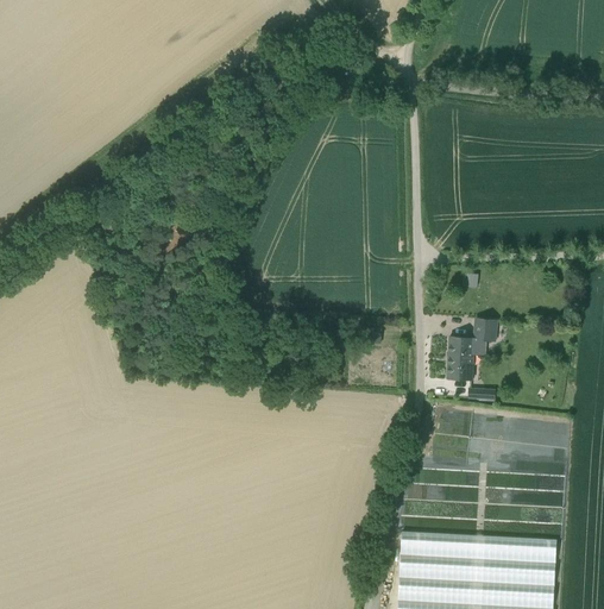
[(482,287),(483,274),(469,271),(467,286),(482,287)]
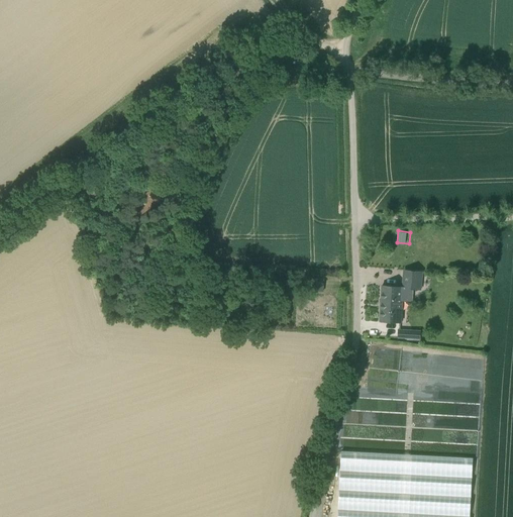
[(426,273),(408,271),(406,288),(407,288),(406,301),(416,301),(416,290),(424,290),(426,273)]
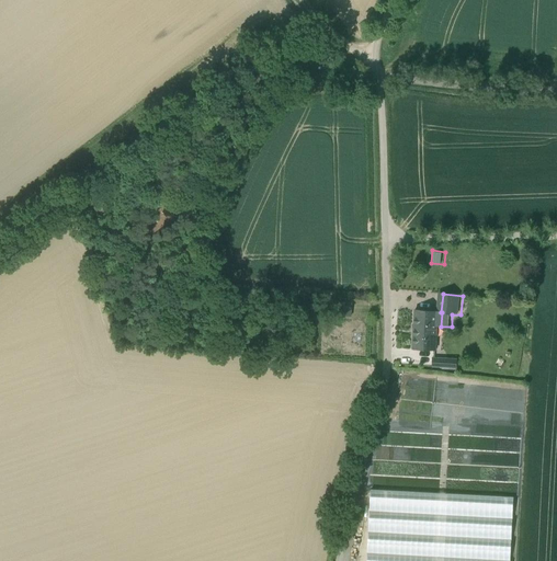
[(441,312),(419,310),(417,348),(440,351),(441,327),(442,312),(441,312)]
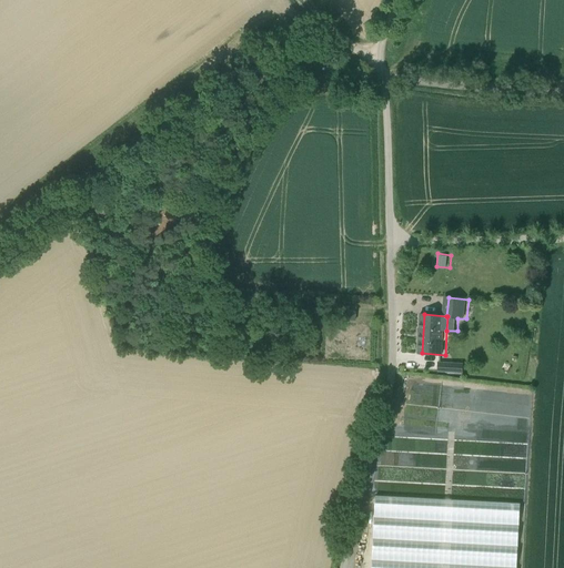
[(466,364),(443,363),(442,372),(466,373),(466,364)]
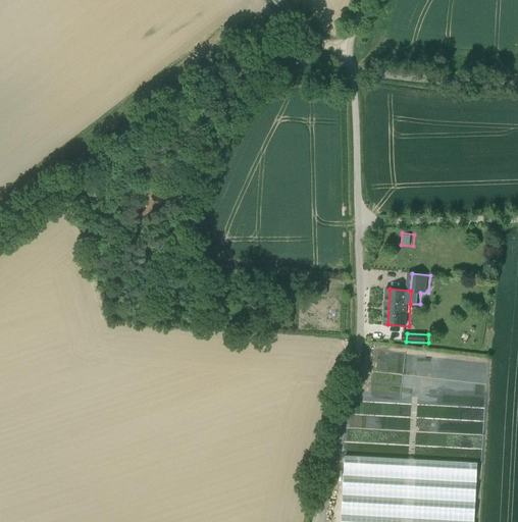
[(450,368),(451,357),(401,352),(400,360),(395,360),(396,353),(383,351),(381,371),(396,373),(396,374),(453,379),(454,369),(450,368)]
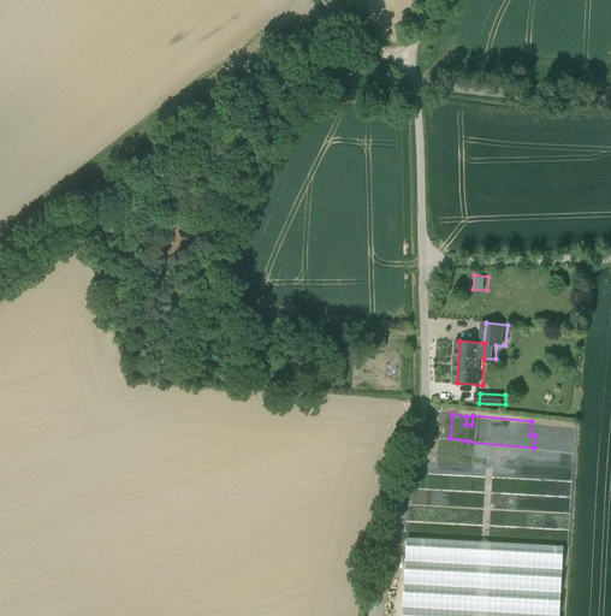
[(488,483),(488,489),(522,492),(523,489),(532,489),(533,483),(533,478),(527,478),(527,477),(509,474),(510,462),(502,462),(500,473),(492,472),(493,462),(490,462),(488,477),(481,475),(481,481),(488,483)]
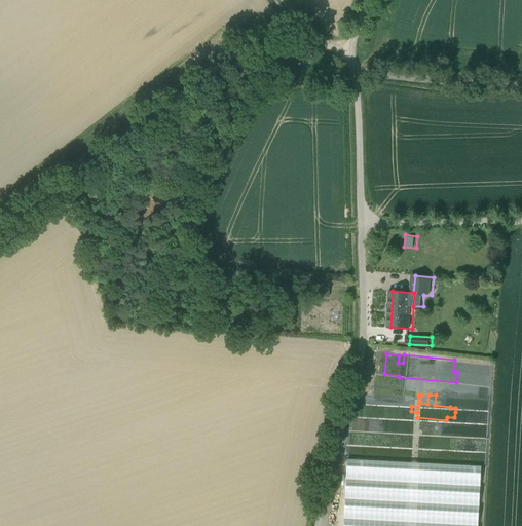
[(477,525),(481,475),(348,464),(343,525),(477,525)]
